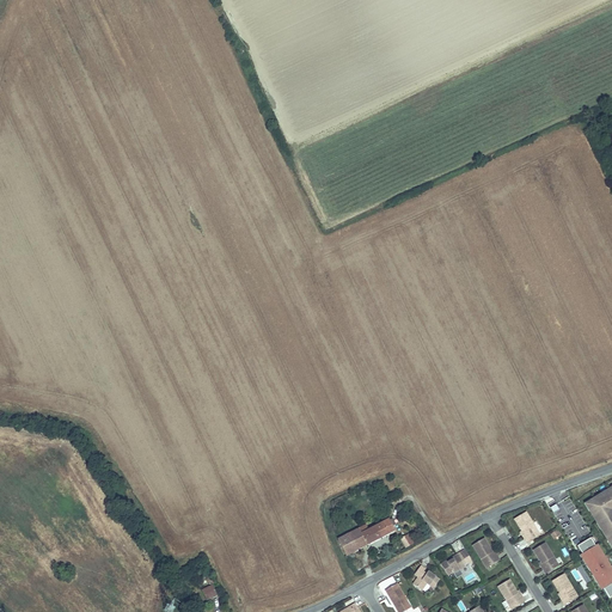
[(611,487),(583,505),(611,549),(611,487)]
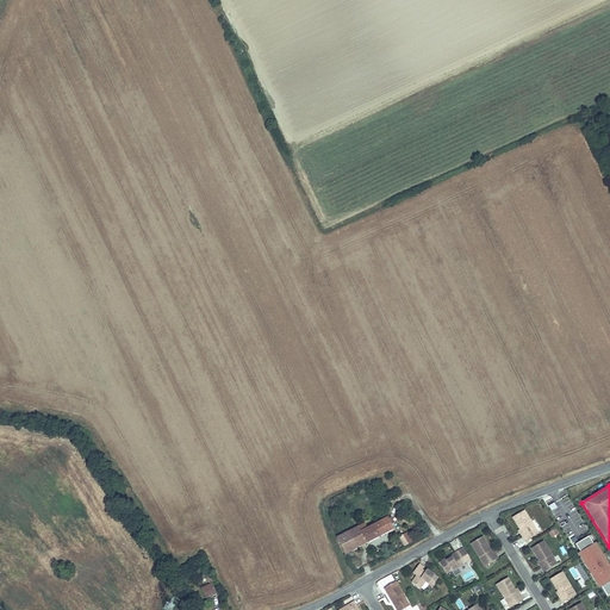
[(523,511),(512,518),(520,530),(523,536),(522,537),(524,542),(533,536),(530,533),(535,530),(523,511)]
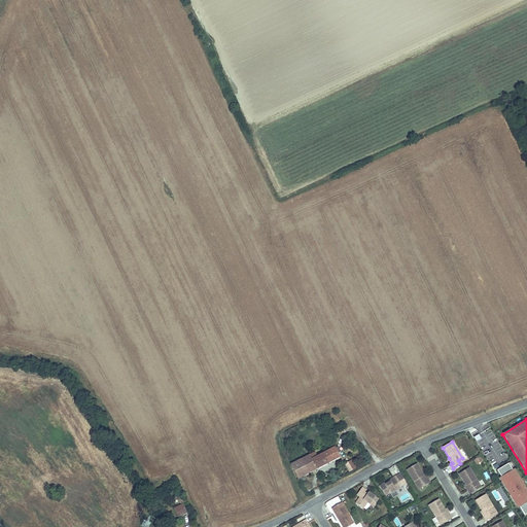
[(314,453),(290,465),(297,479),(339,457),(335,448),(316,457),(314,453)]
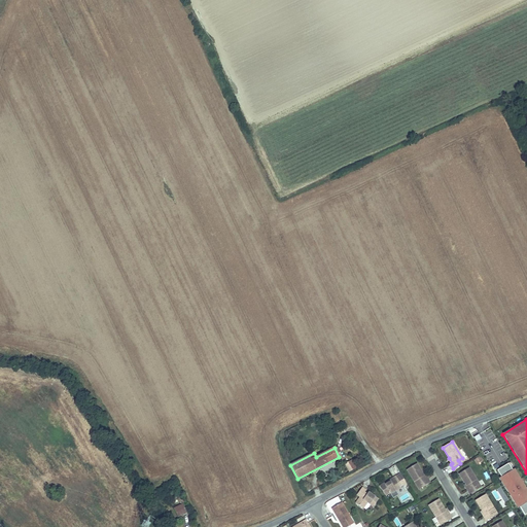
[(473,460),(477,464),(484,460),(481,456),(473,460)]
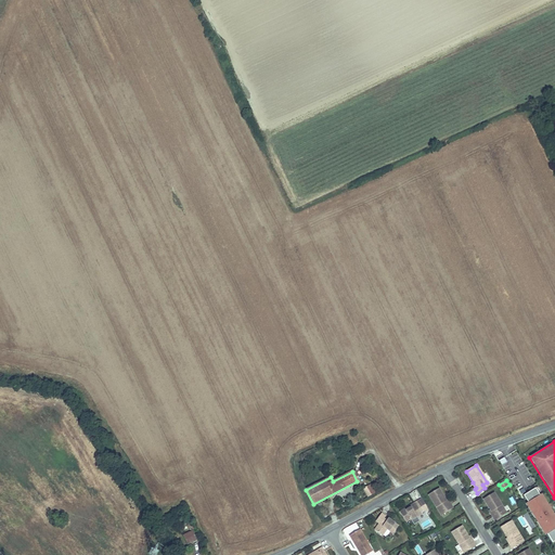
[(375,493),(370,485),(363,489),(368,498),(375,493)]
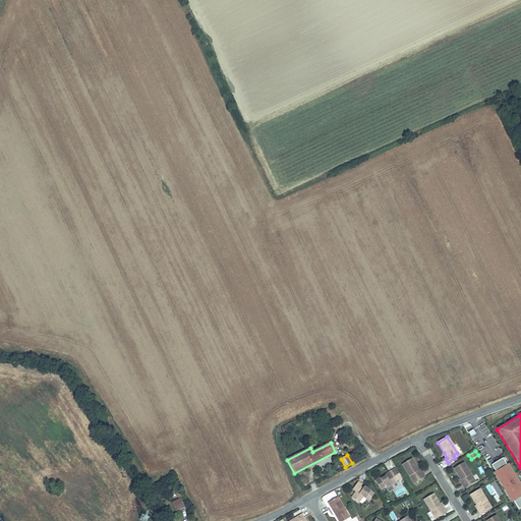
[(411,459),(402,465),(412,481),(415,479),(417,482),(424,478),(422,474),(421,475),(417,469),(411,459)]
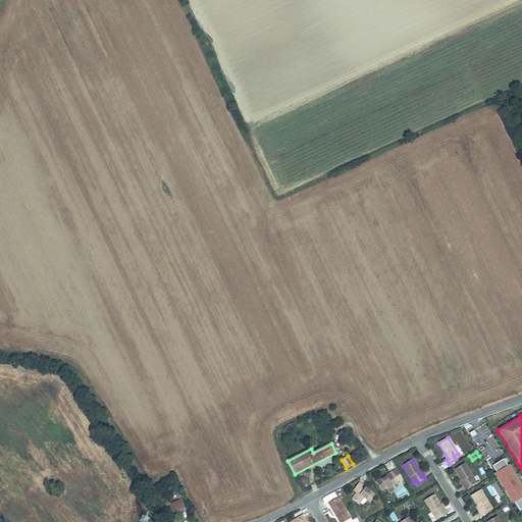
[(504,461),(493,467),(498,473),(494,474),(513,504),(515,503),(520,512),(521,510),(521,484),(510,465),(508,467),(504,461)]
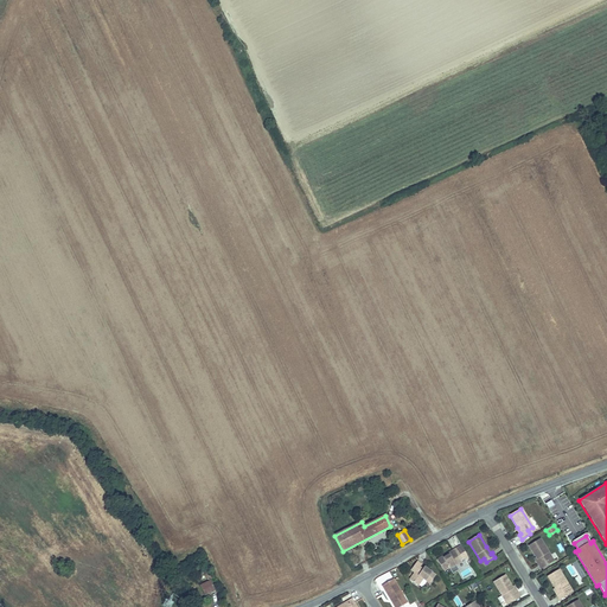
[(540,540),(529,547),(536,558),(540,564),(538,566),(541,570),(549,564),(547,561),(551,558),(540,540)]
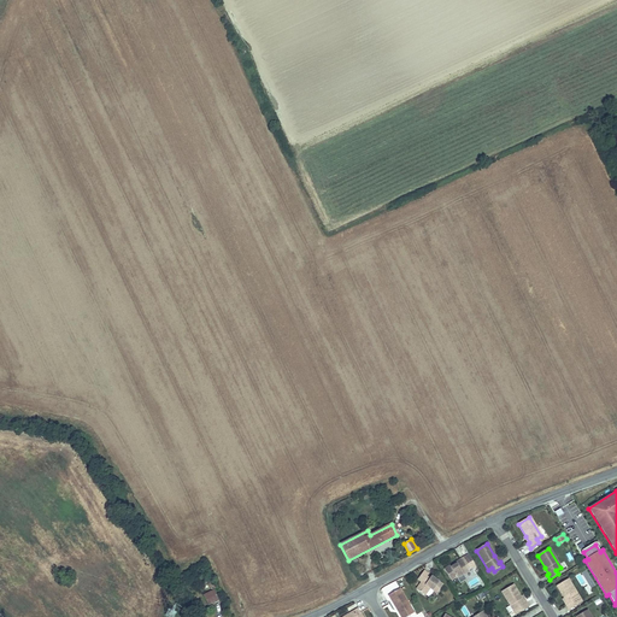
[(450,568),(444,570),(451,581),(456,577),(457,579),(468,573),(466,570),(470,568),(464,558),(460,560),(460,562),(456,565),(451,569),(450,568)]
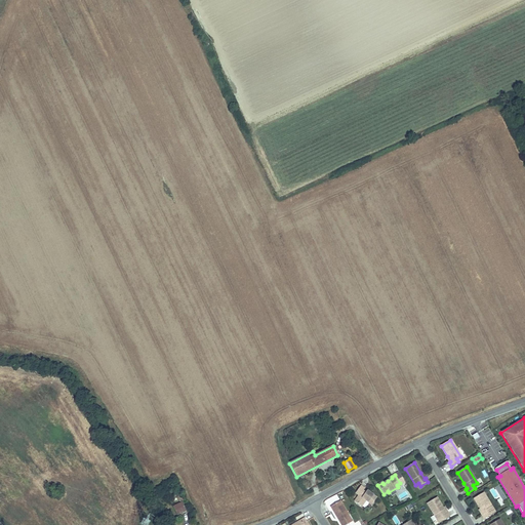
[(492,488),(498,502),(506,499),(499,485),(492,488)]
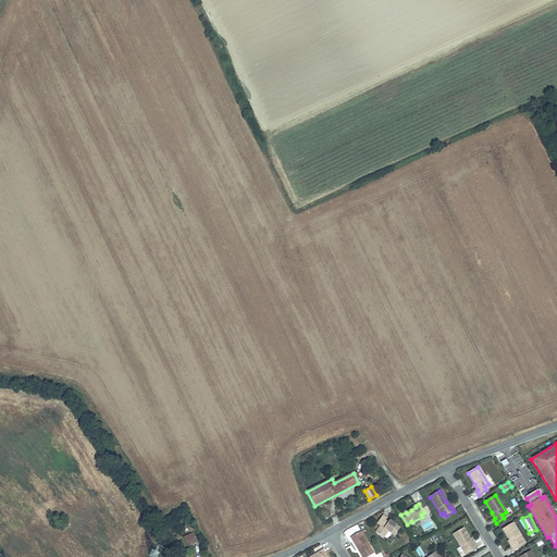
[(386,520),(382,517),(376,524),(381,527),(375,534),(383,539),(387,532),(391,534),(393,532),(396,534),(399,530),(388,522),(386,525),(383,523),(386,520)]
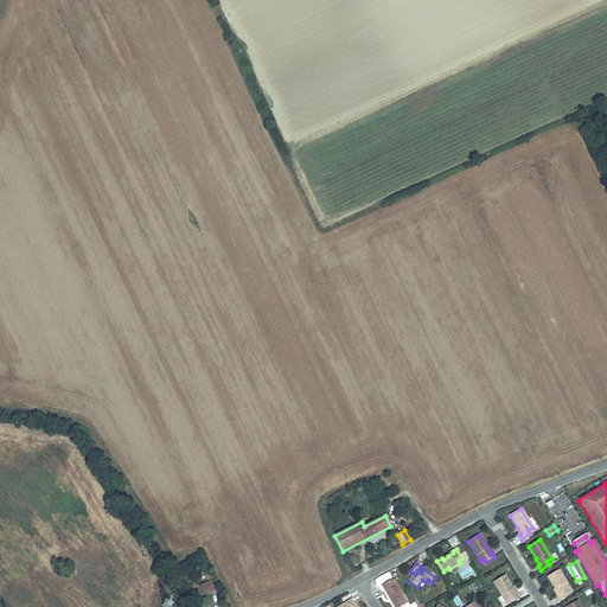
[(558,570),(548,576),(555,589),(558,595),(557,596),(560,600),(568,595),(566,592),(569,589),(558,570)]
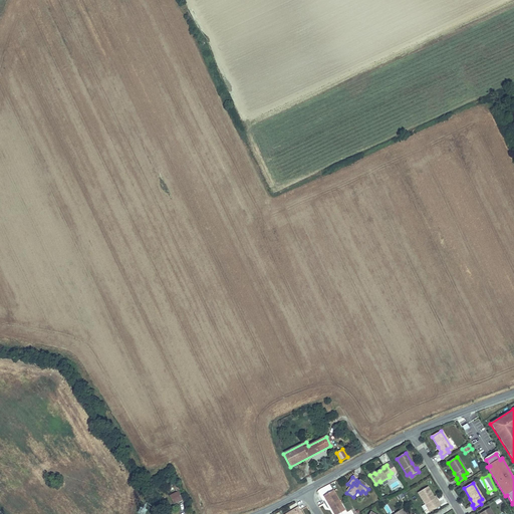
[(427,488),(418,493),(428,509),(431,507),(433,510),(440,506),(438,503),(437,503),(433,498),(427,488)]
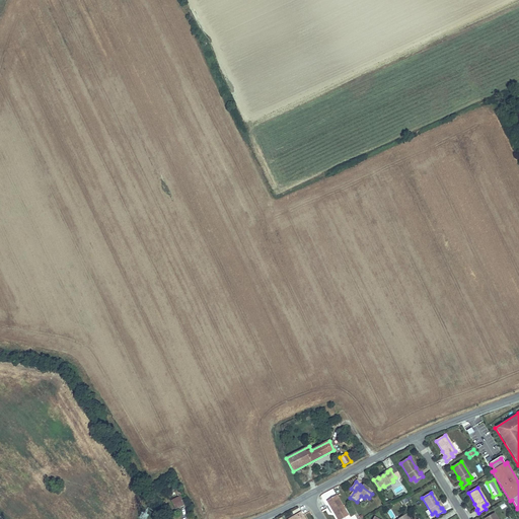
[(179,497),(171,503),(176,510),(184,505),(179,497)]
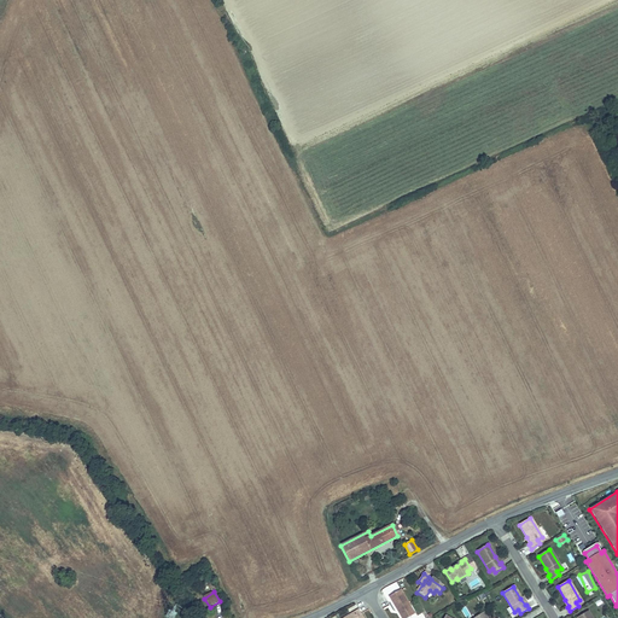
[(397,594),(386,602),(396,617),(410,617),(414,617),(397,594)]
